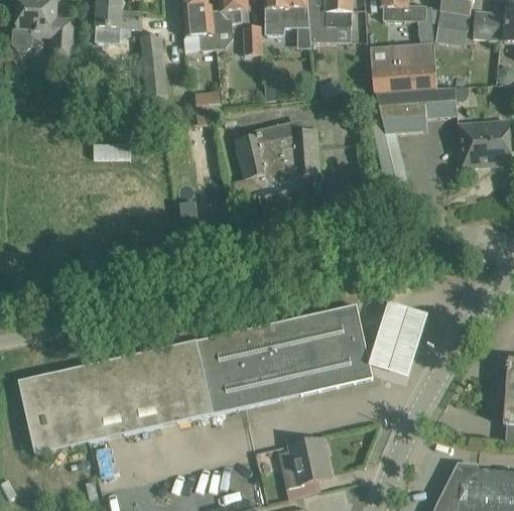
[(54,16),(54,11),(55,0),(17,0),(15,25),(12,28),(11,42),(17,48),(26,48),(31,43),(32,34),(52,35),(51,55),(70,56),(72,17),(54,16)]
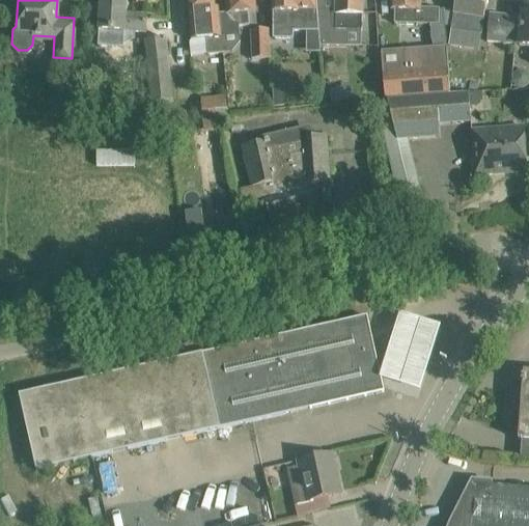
[(99,0),(98,27),(112,28),(123,29),(123,27),(143,28),(145,11),(124,9),(126,0),(99,0)]
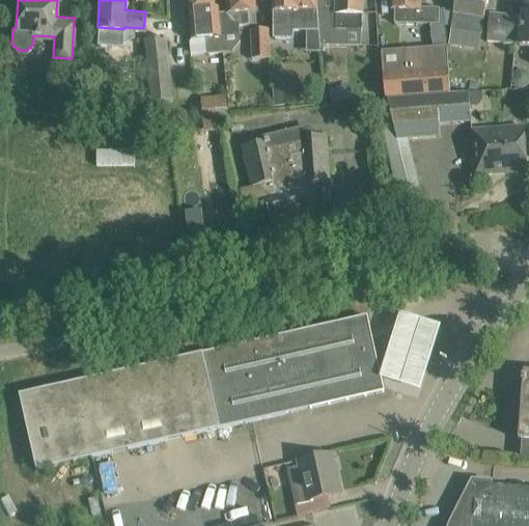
[(221,50),(219,31),(218,9),(217,3),(213,4),(213,0),(187,0),(191,36),(204,35),(205,52),(221,50)]
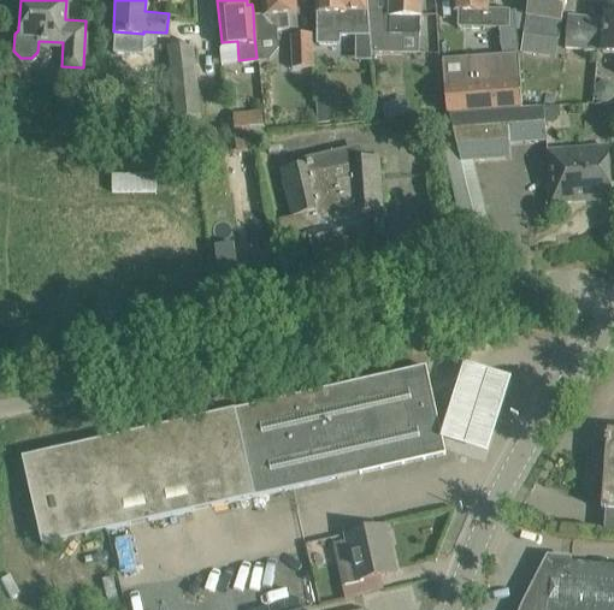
[(295,10),(294,0),(261,0),(263,11),(253,11),(254,36),(277,35),(277,27),(290,25),(289,10),(295,10)]
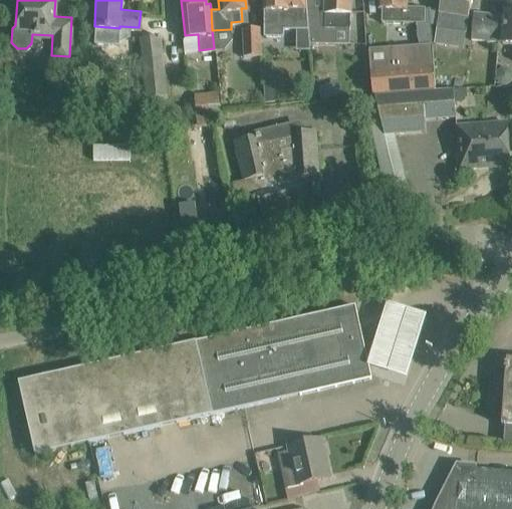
[(262,0),(263,33),(281,33),(282,27),(307,26),(304,0),(262,0)]
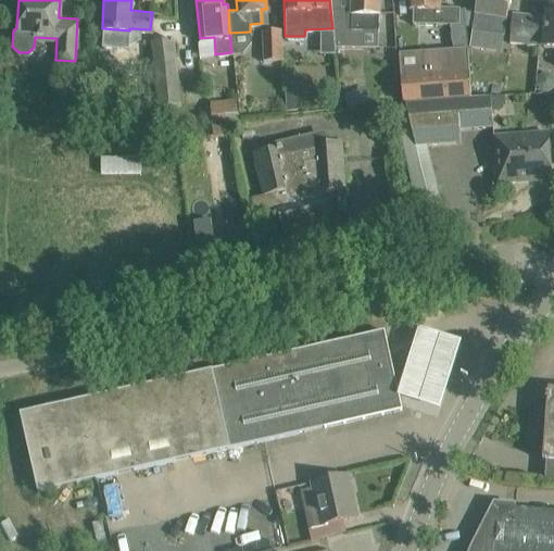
[(378,12),(378,0),(350,0),(350,4),(334,7),(338,51),(363,49),(362,27),(377,28),(377,12),(378,12)]
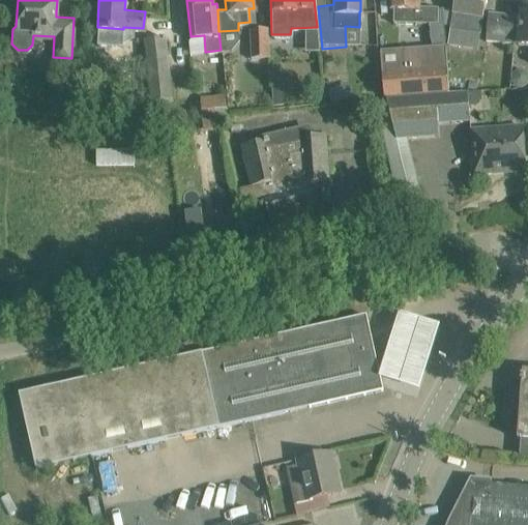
[(392,19),(436,19),(437,4),(418,4),(418,0),(389,0),(389,4),(392,4),(392,19)]
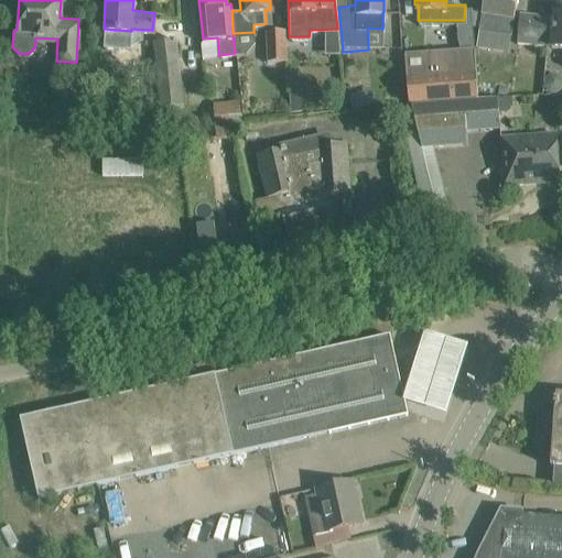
[(512,14),(514,9),(515,0),(482,0),(481,9),(477,25),(509,31),(511,14),(512,14)]
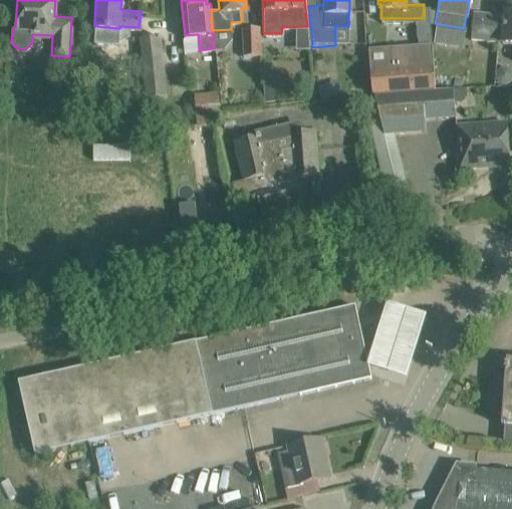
[(511,9),(505,8),(501,40),(511,41),(511,9)]
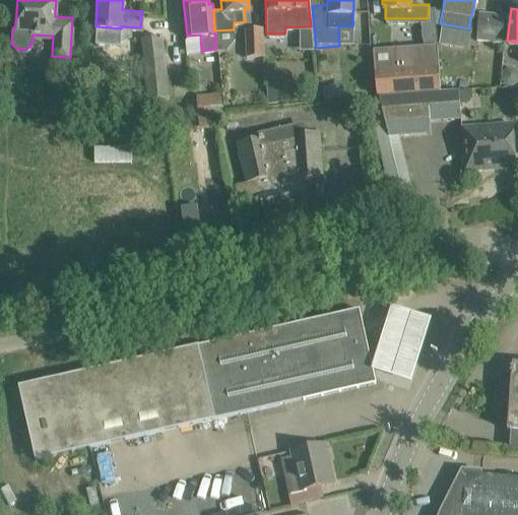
[(469,53),(493,55),(494,39),(506,40),(509,11),(478,9),(475,37),(470,36),(469,53)]
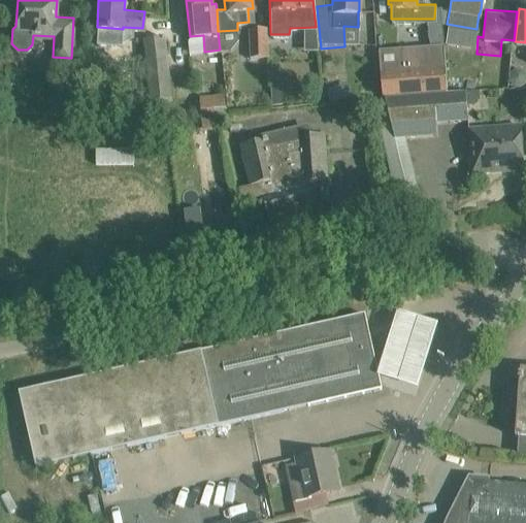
[(250,55),(268,53),(266,25),(249,26),(250,55)]
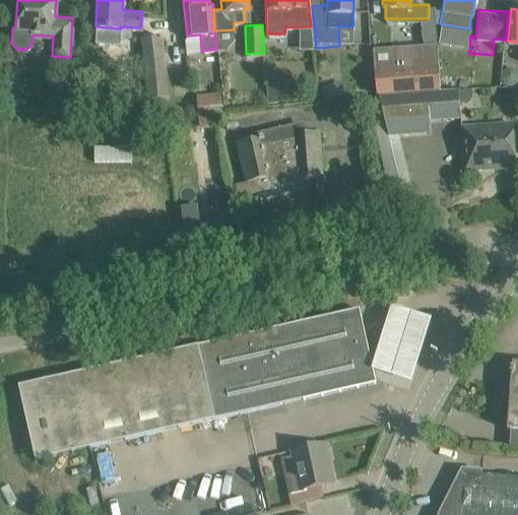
[(135,97),(146,94),(146,98),(168,95),(162,34),(140,36),(145,85),(134,87),(135,97)]
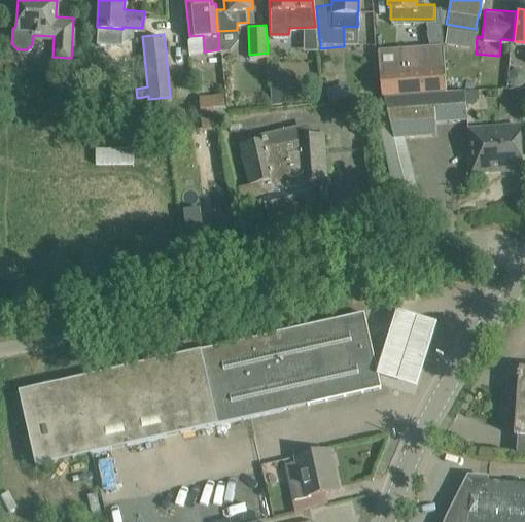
[(379,45),(381,93),(444,89),(441,42),(379,45)]
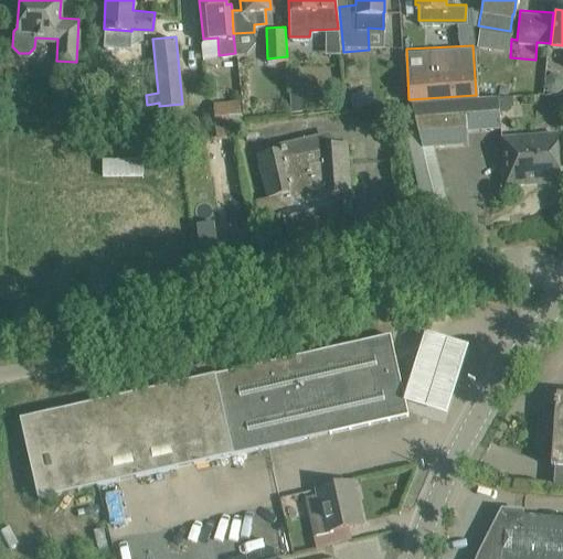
[(562,88),(553,90),(555,99),(559,104),(562,103),(562,88)]
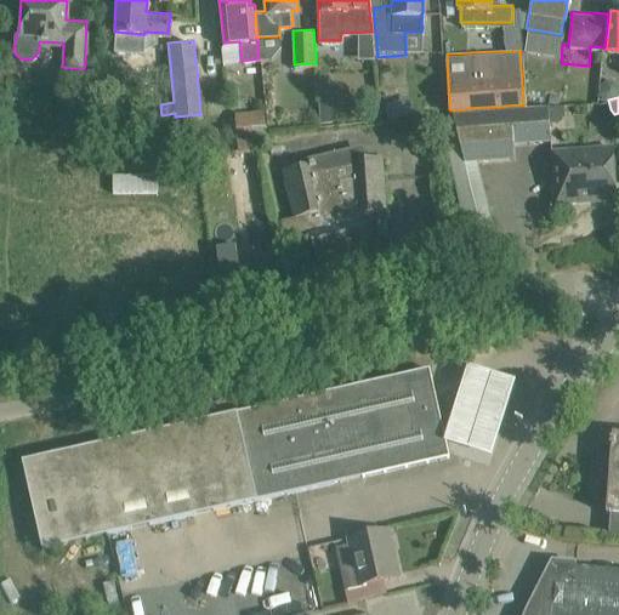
[(546,104),(452,112),(463,159),(475,158),(514,155),(512,141),(550,138),(547,114),(546,104)]
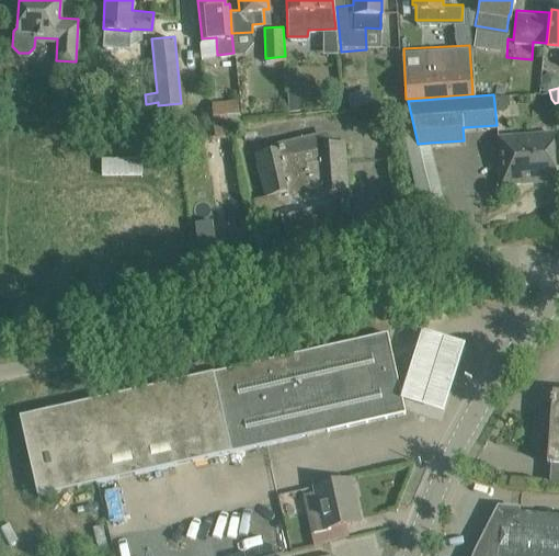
[(209,128),(221,127),(219,113),(229,112),(227,97),(206,100),(209,128)]
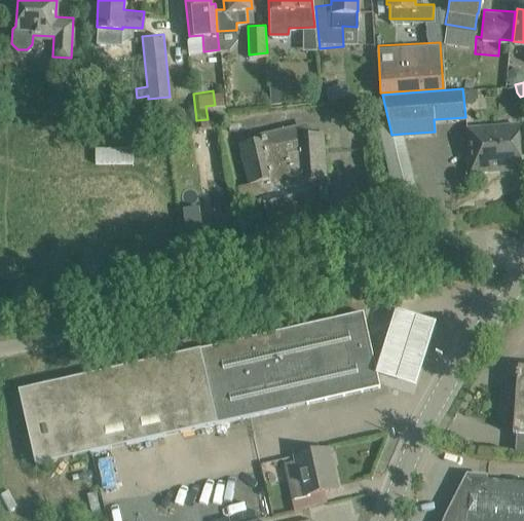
[(520,166),(518,141),(517,120),(465,124),(469,171),(520,166)]
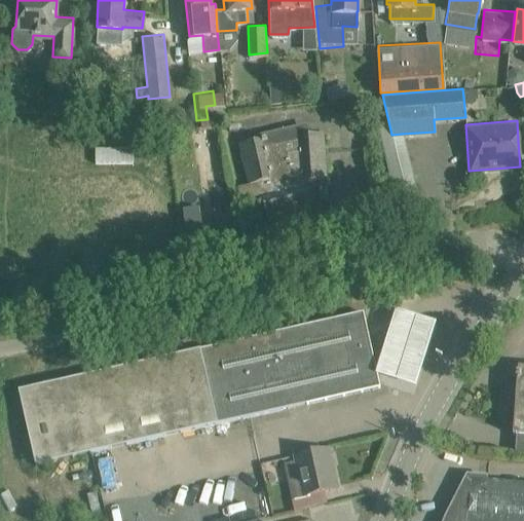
[(264,135),(238,141),(248,181),(249,181),(253,198),(261,197),(266,217),(312,206),(311,199),(317,197),(317,199),(327,198),(325,178),(326,178),(323,131),(300,132),(298,122),(263,131),(264,135)]
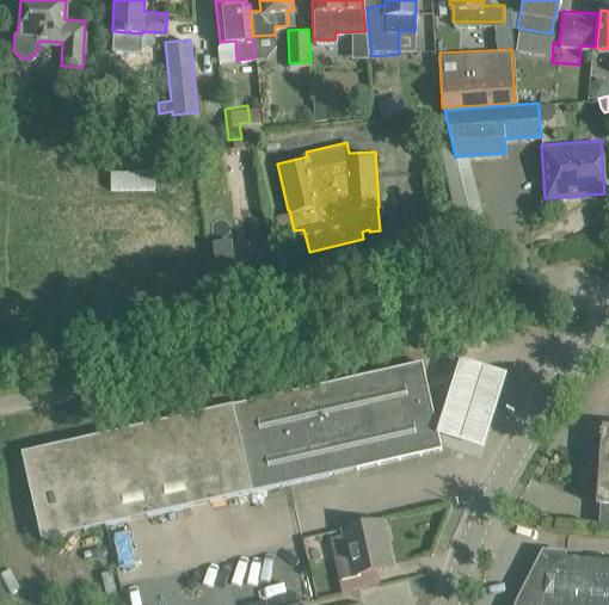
[(216,147),(221,186),(251,183),(246,143),(216,147)]
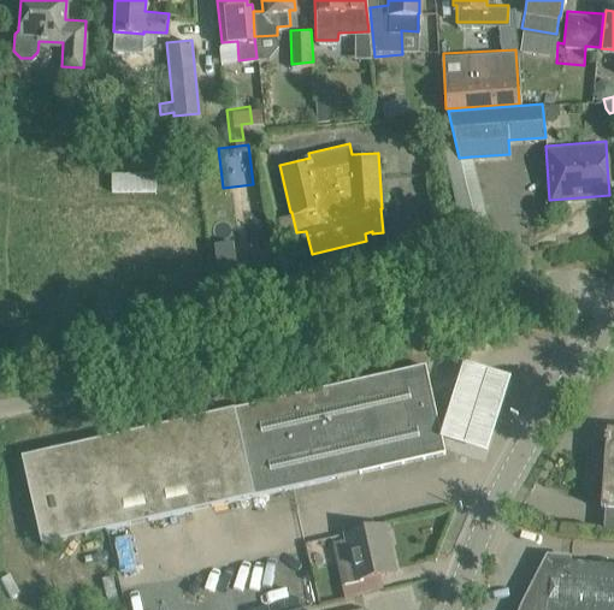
[(111,171),(111,187),(154,187),(154,171),(111,171)]
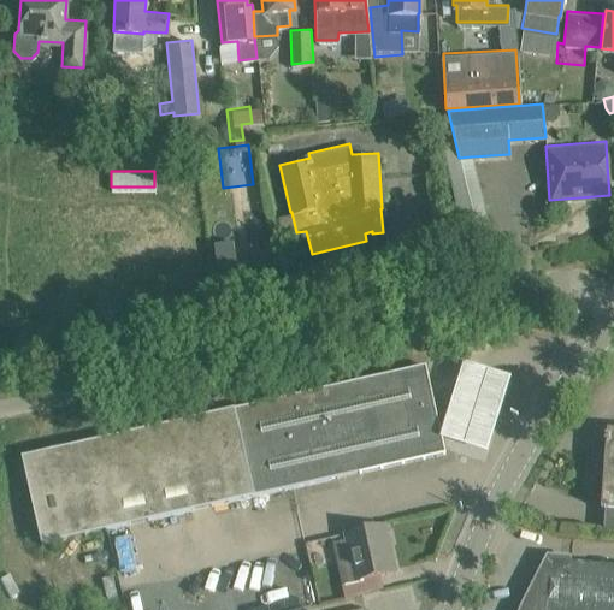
[(269,235),(249,237),(252,254),(271,252),(269,235)]
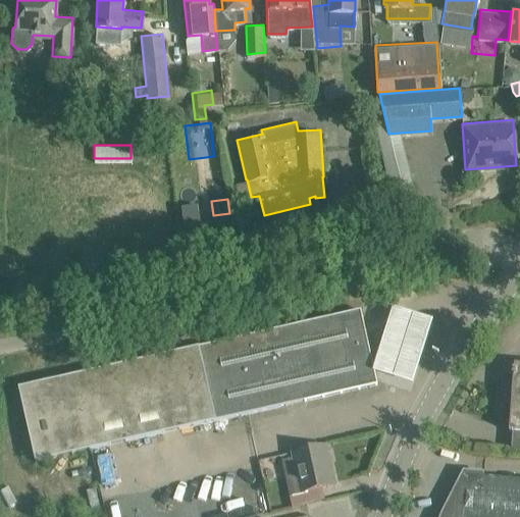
[(197,203),(180,205),(183,219),(198,217),(198,216),(197,203)]
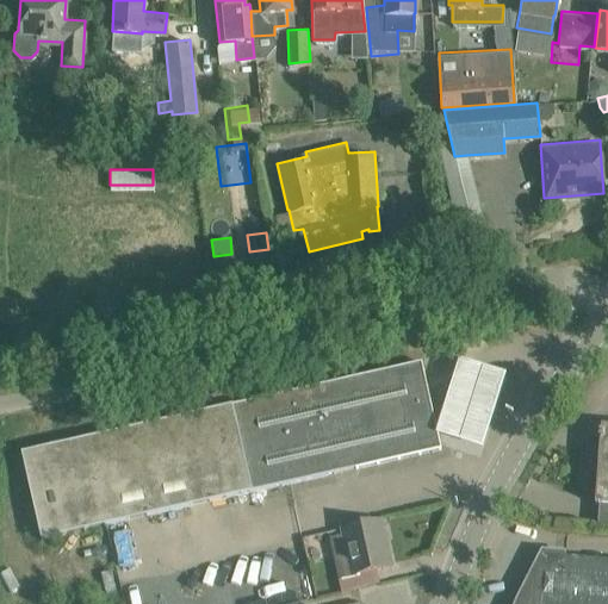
[(553,298),(562,312),(571,306),(564,292),(553,298)]
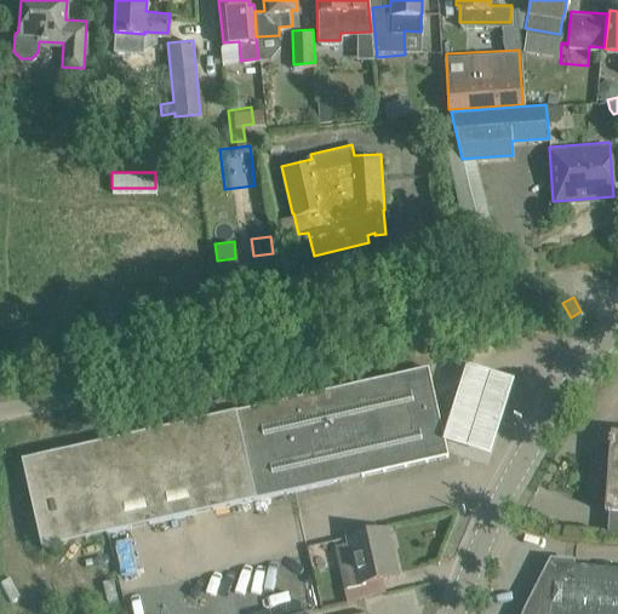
[(467,353),(445,428),(492,441),(514,366),(467,353)]
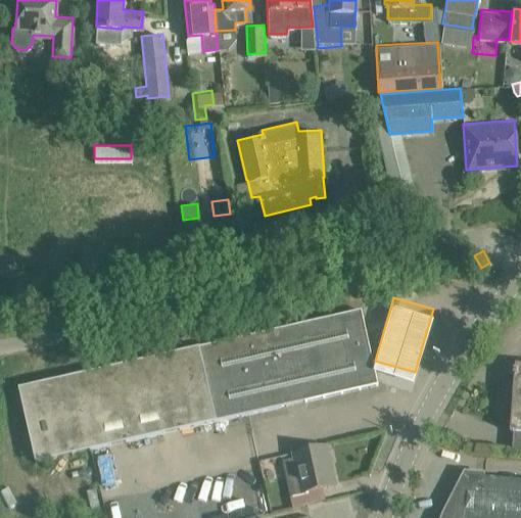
[(376,381),(360,308),(17,385),(35,459),(376,381)]
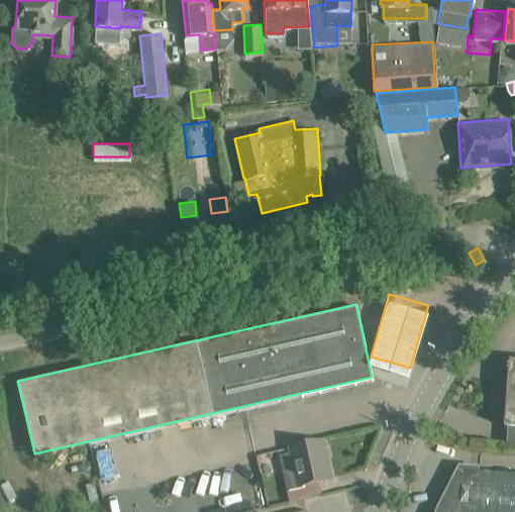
[(514,357),(509,357),(503,424),(507,424),(505,442),(514,443),(514,357)]
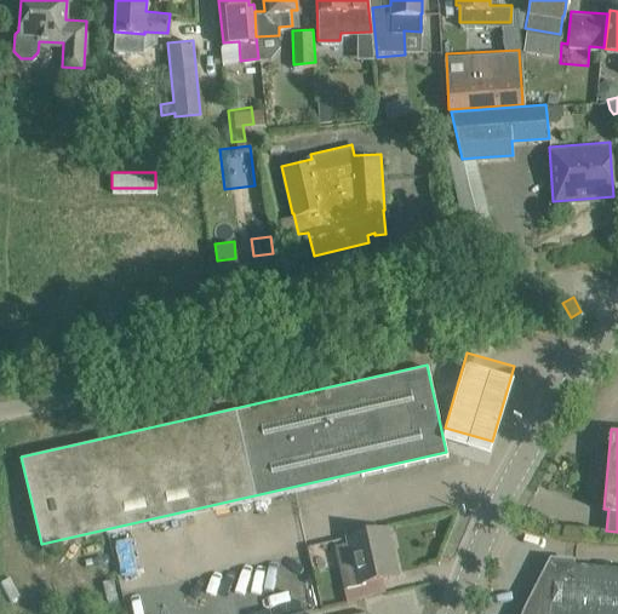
[(358,581),(373,578),(396,573),(385,524),(347,533),(358,581)]
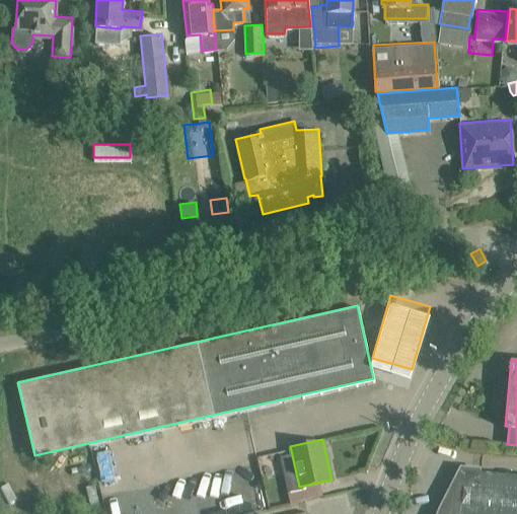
[(516,513),(516,472),(461,468),(459,493),(449,492),(439,513),(516,513)]
